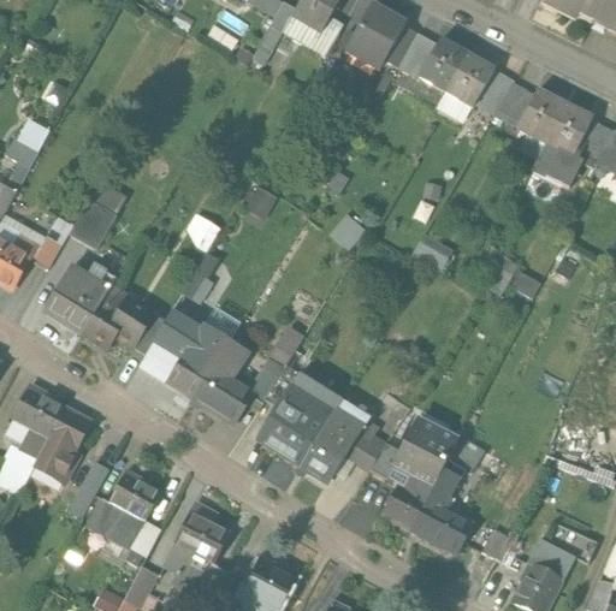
[(300,0),(295,10),(292,15),(320,33),(338,0),(300,0)]
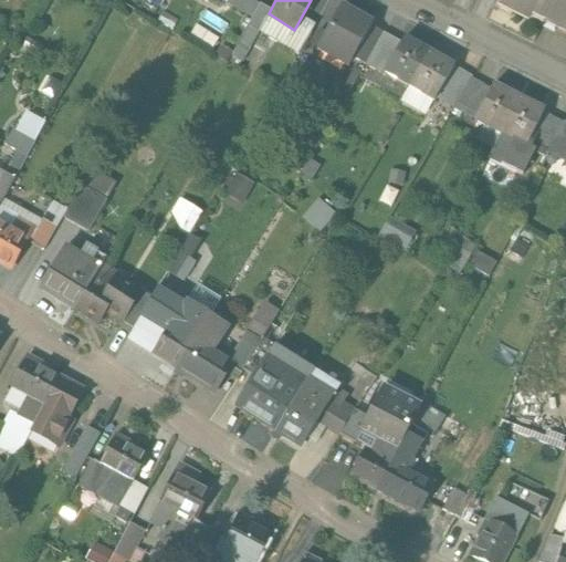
[(498,0),(495,4),(511,12),(515,8),(543,21),(553,0),(498,0)]
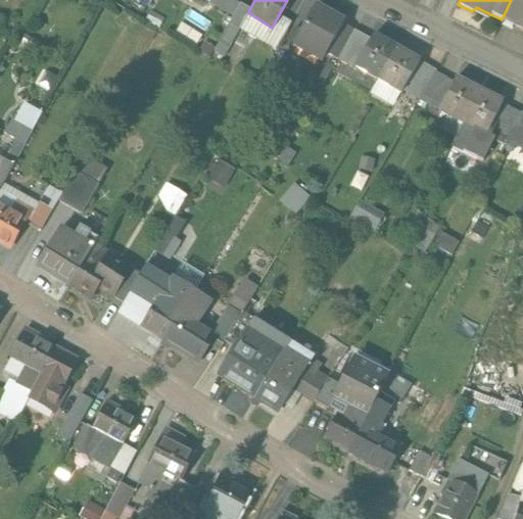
[(511,0),(502,19),(522,30),(522,0),(511,0)]
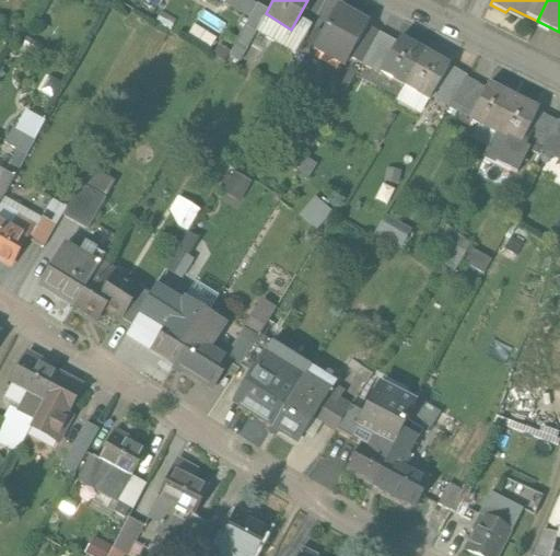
[(256,2),(236,37),(248,42),(266,13),(268,9),(256,2)]
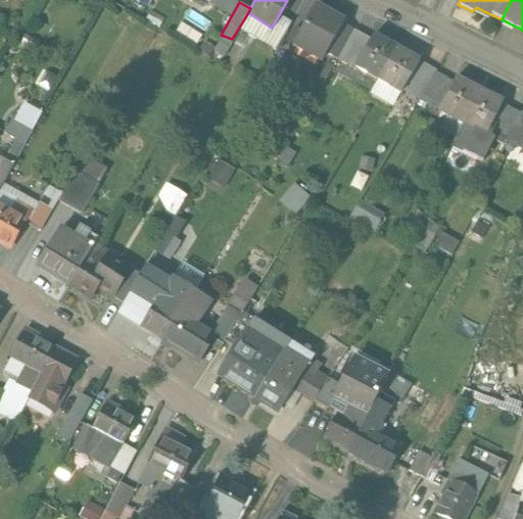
[(344,20),(316,4),(294,41),(323,58),(327,50),(343,22),(344,20)]
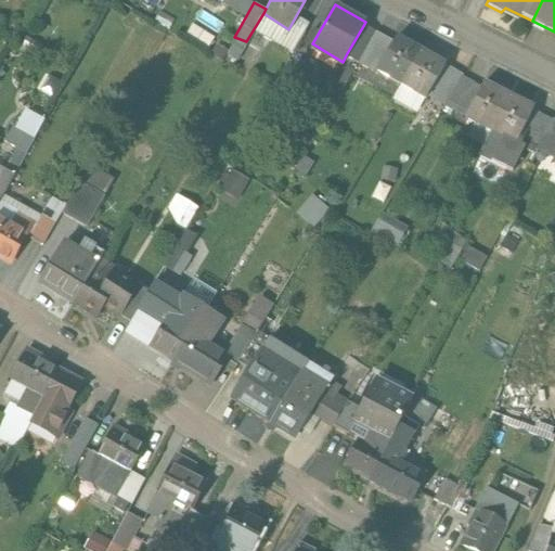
[(364,24),(347,53),(359,60),(375,30),(364,24)]
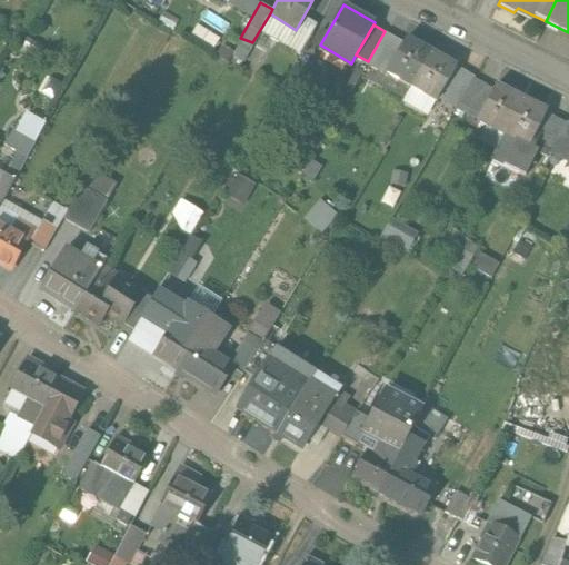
[(385,31),(368,61),(382,69),(390,55),(395,57),(402,41),(385,31)]
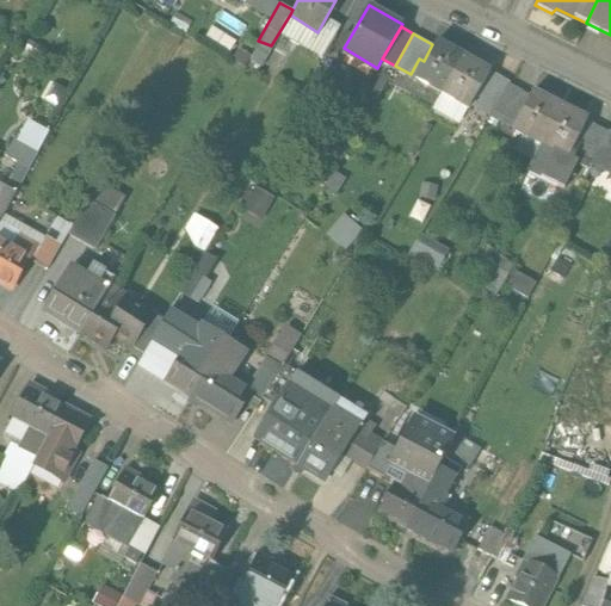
[(462,55),(436,39),(432,44),(424,61),(415,74),(443,90),(462,55)]
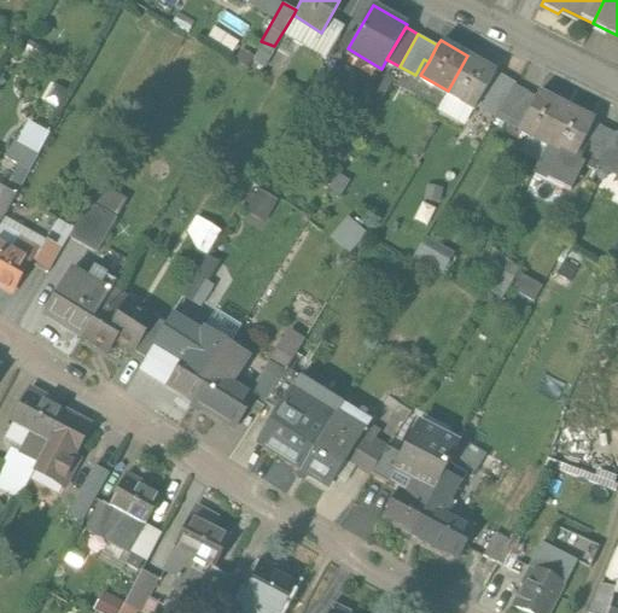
[(494,70),(467,56),(448,91),(473,105),(494,70)]
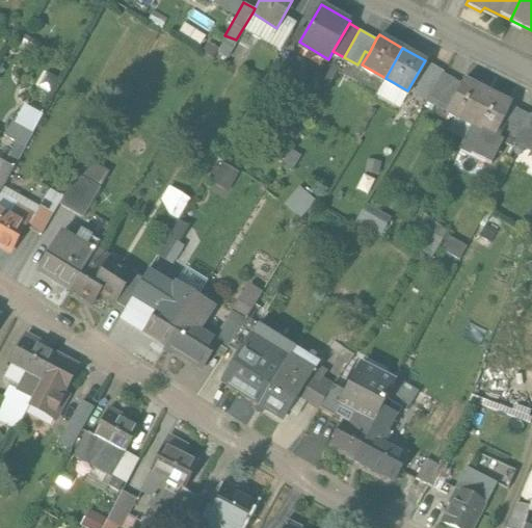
[(432,67),(419,91),(428,97),(430,93),(442,72),(432,67)]
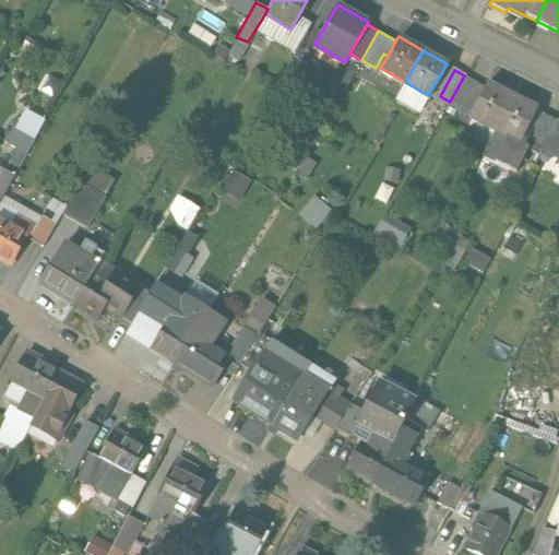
[(476,83),(464,75),(452,97),(464,105),(476,83)]
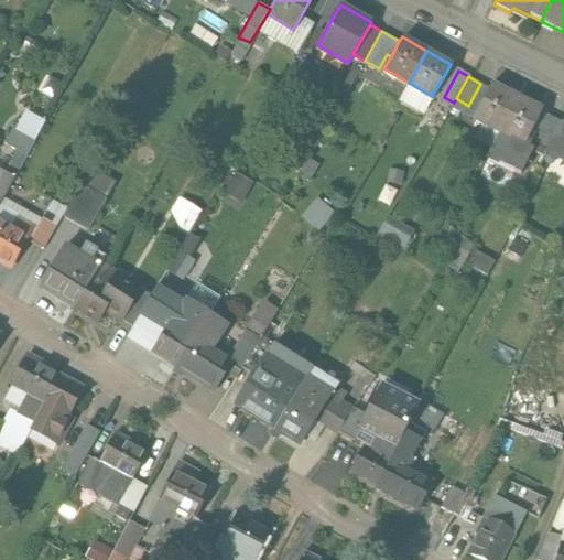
[(516,97),(490,85),(474,118),(487,124),(479,138),(491,144),(516,97)]
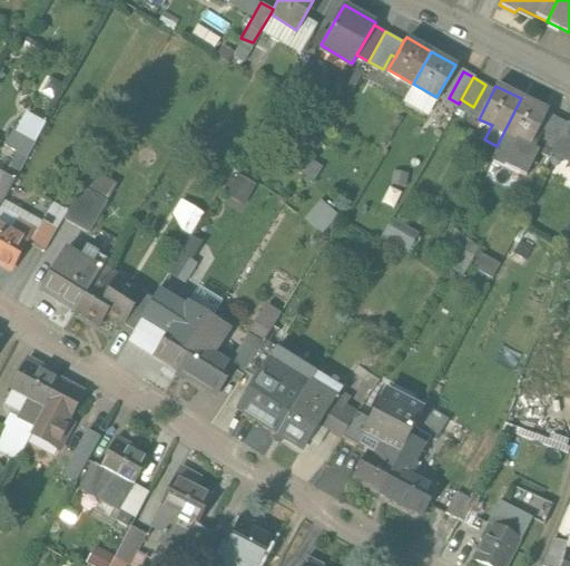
[(497,146),(491,157),(526,175),(537,150),(534,149),(542,130),(537,128),(546,110),(521,98),(497,146)]
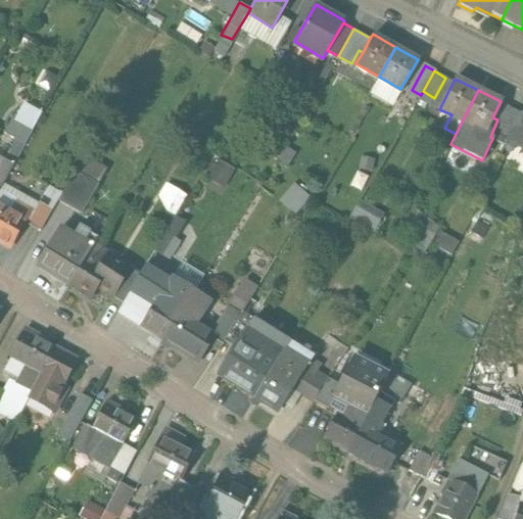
[(520,111),(501,101),(492,118),(497,120),(490,137),(492,138),(504,144),(507,138),(520,111)]
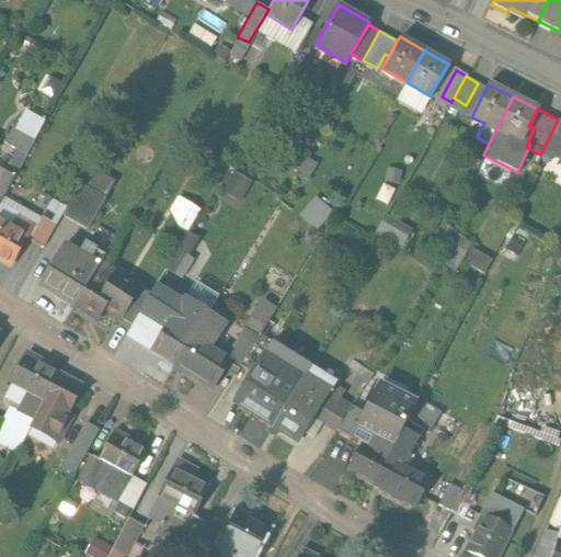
[(560,121),(558,120),(544,148),(560,157),(560,121)]
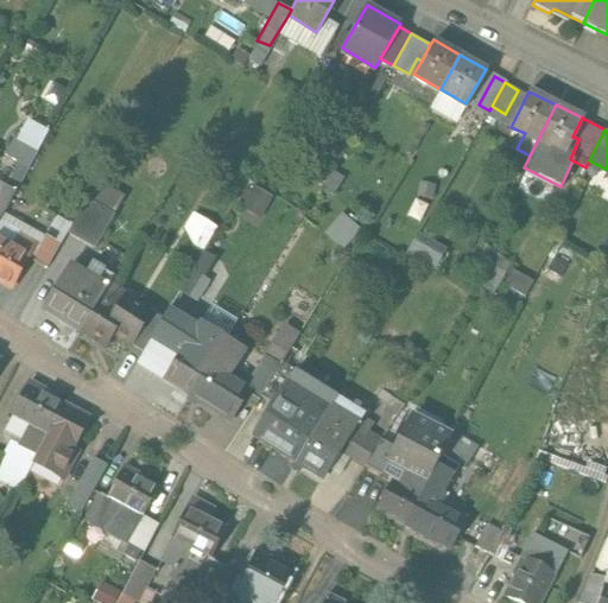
[(38,151),(13,137),(5,151),(29,165),(38,151)]
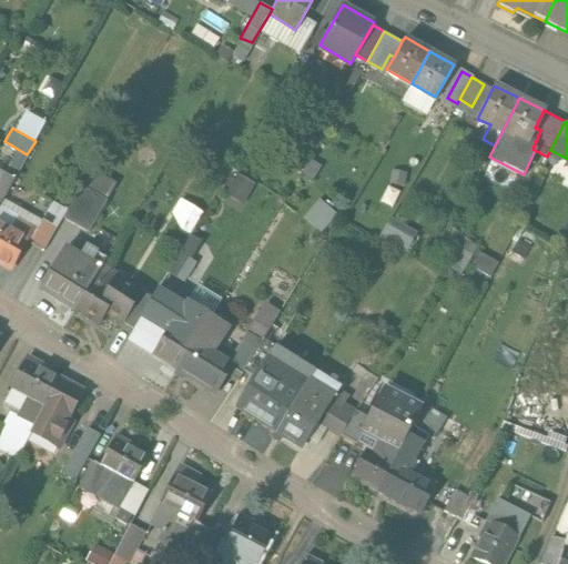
[(14,177),(0,168),(0,184),(8,189),(14,177)]
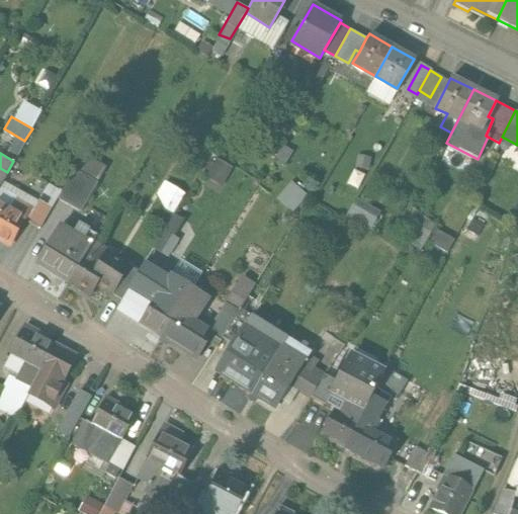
[(211,153),(203,171),(222,179),(230,162),(211,153)]
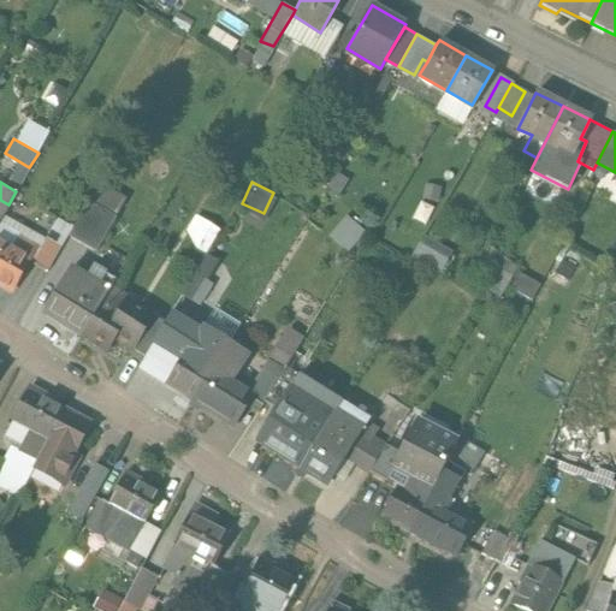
[(114,215),(87,200),(69,232),(95,248),(114,215)]
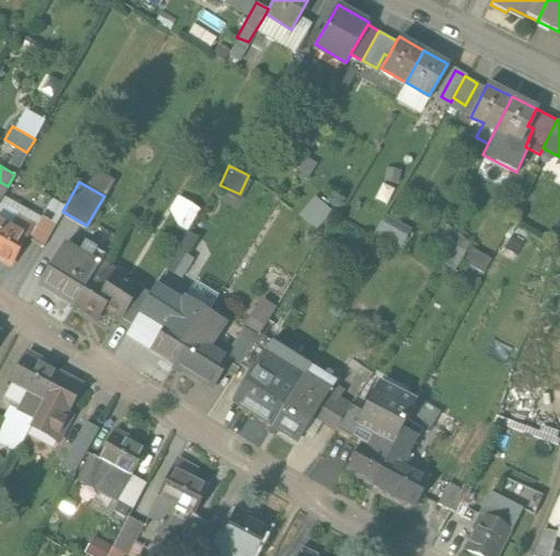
[(296,210),(315,224),(329,206),(311,190),(296,210)]
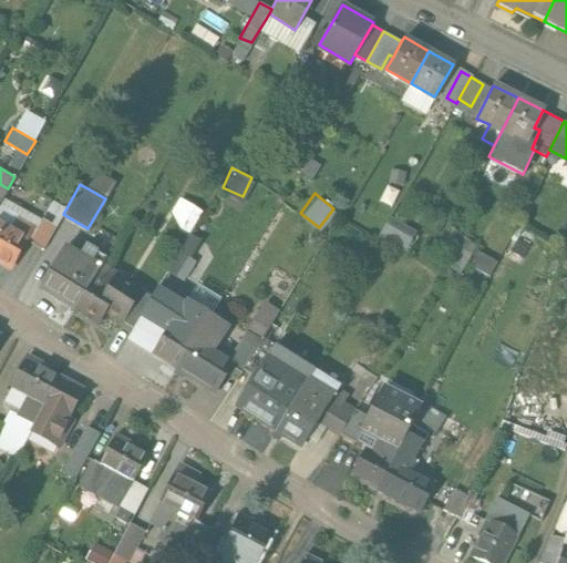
[(187,229),(200,205),(178,194),(166,218),(187,229)]
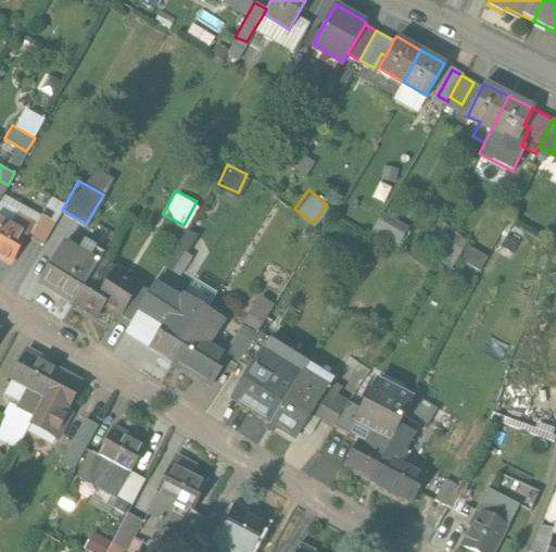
[(134,202),(126,198),(119,208),(127,212),(134,202)]
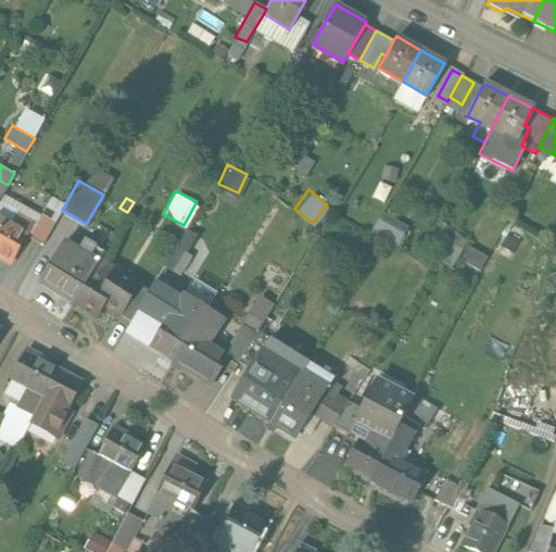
[(11,222),(0,215),(0,255),(9,261),(30,221),(16,212),(11,222)]
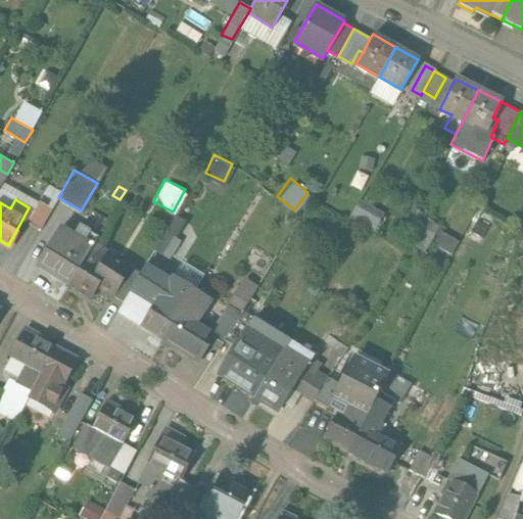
[(376,207),(362,199),(354,210),(369,219),(376,207)]
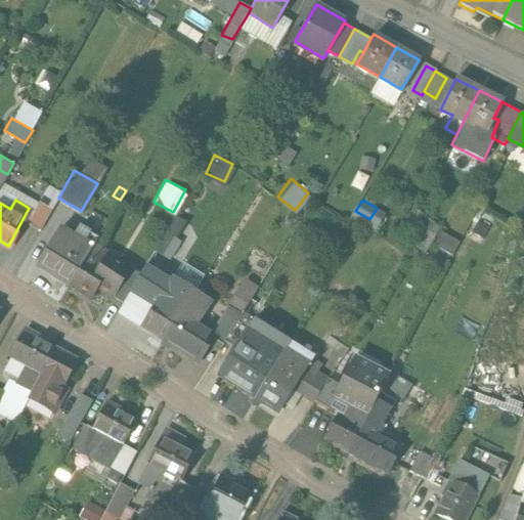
[(46,217),(35,211),(30,221),(41,227),(46,217)]
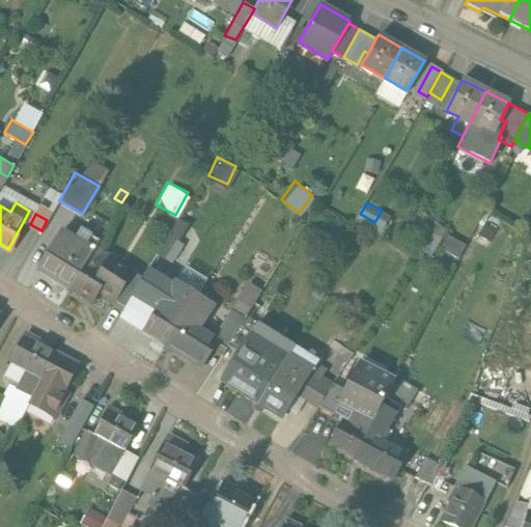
[(99,240),(80,228),(74,238),(60,229),(37,268),(70,287),(94,246),(99,240)]
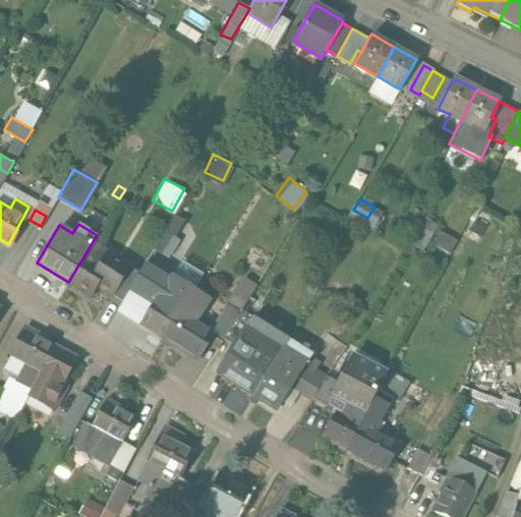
[(433,229),(420,224),(415,232),(429,237),(433,229)]
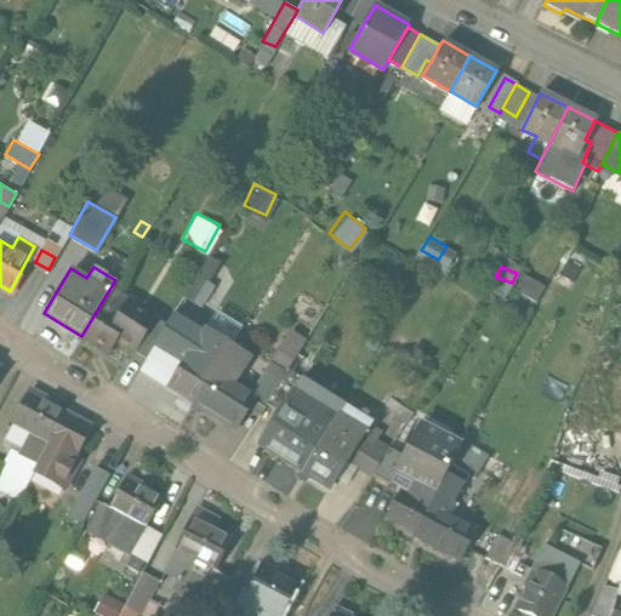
[(198,306),(210,279),(192,271),(180,296),(198,306)]
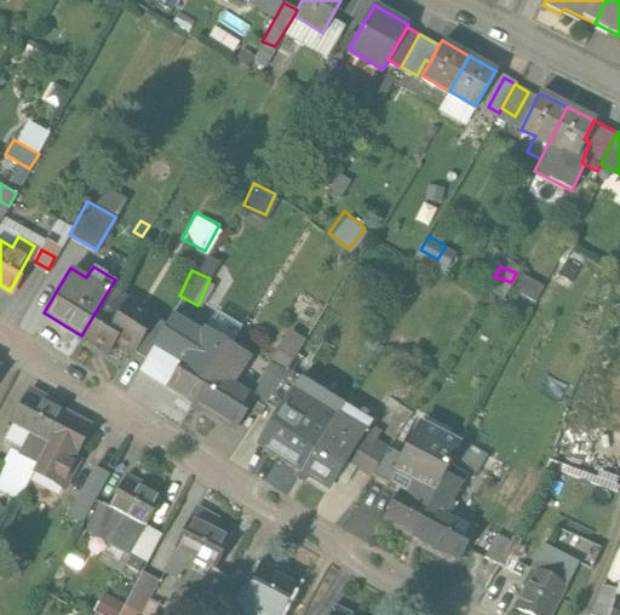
[(154,315),(110,287),(81,335),(108,351),(115,338),(133,349),(154,315)]
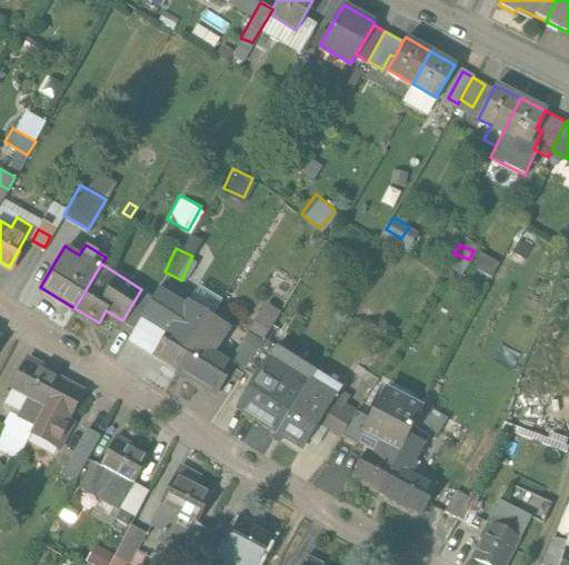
[(261,276),(242,264),(237,273),(256,285),(261,276)]
